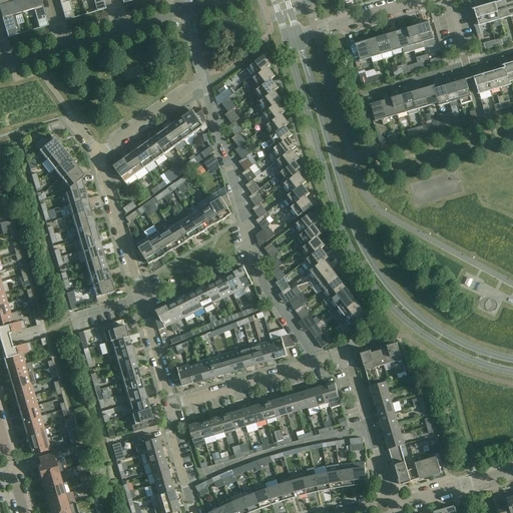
[(0,11),(6,31),(15,28),(11,15),(22,12),(19,0),(0,5),(0,11)]
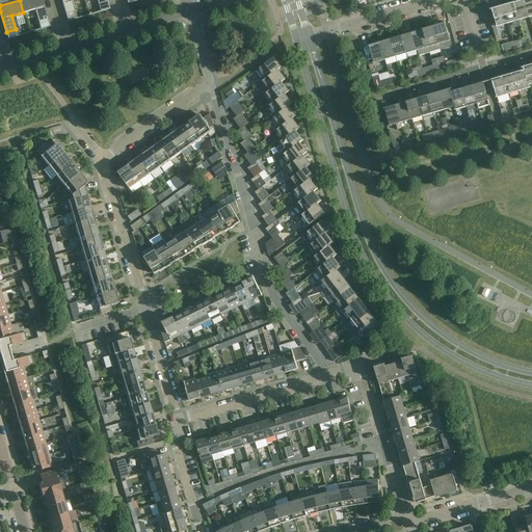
[(20,0),(23,12),(34,9),(38,23),(48,20),(42,0),(20,0)]
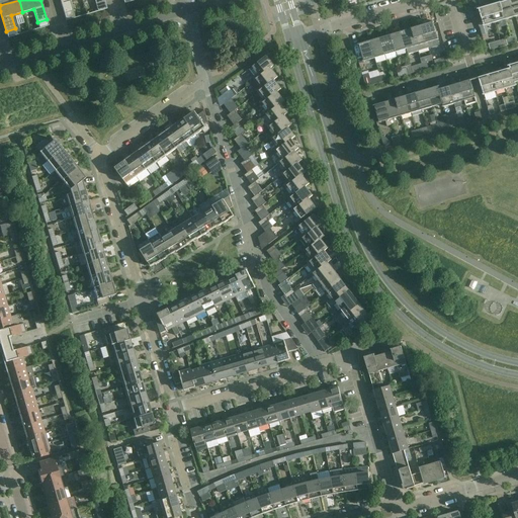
[(60,0),(64,14),(73,11),(69,0),(60,0)]
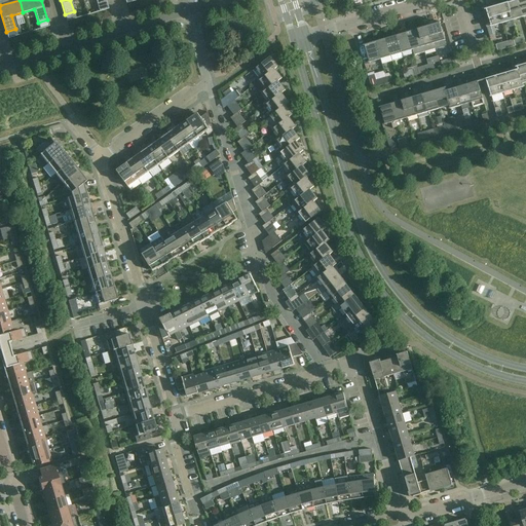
[(518,0),(517,0),(508,3),(513,21),(523,17),(518,0)]
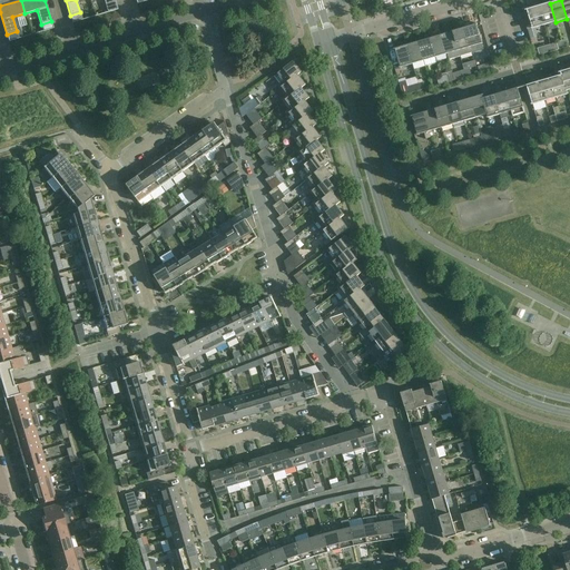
[(550,3),(539,7),(544,26),(556,22),(550,3)]
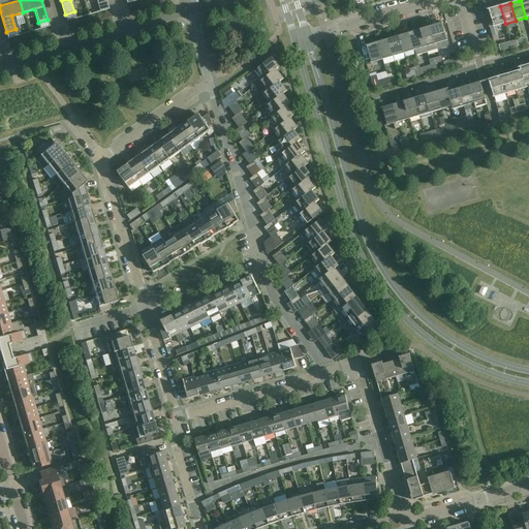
[(505,24),(500,6),(489,9),(494,27),(505,24)]
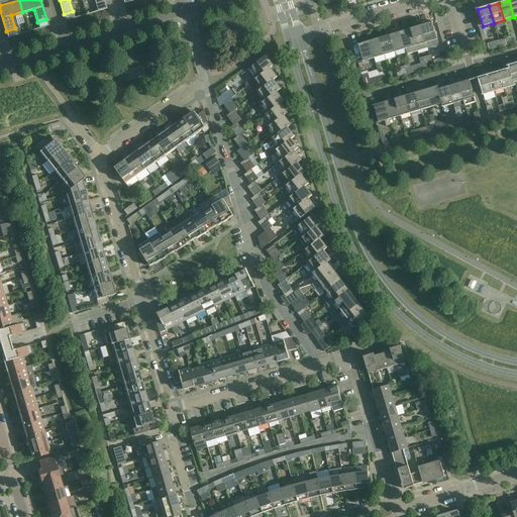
[(73,11),(64,14),(66,21),(75,18),(73,11)]
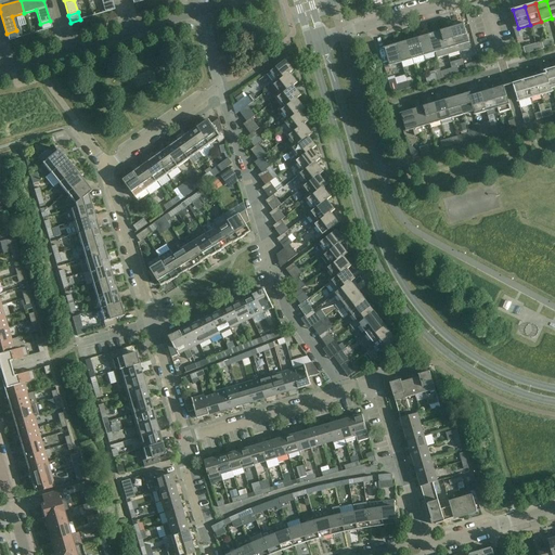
[(464,24),(463,25),(452,27),(460,52),(470,48),(464,24)]
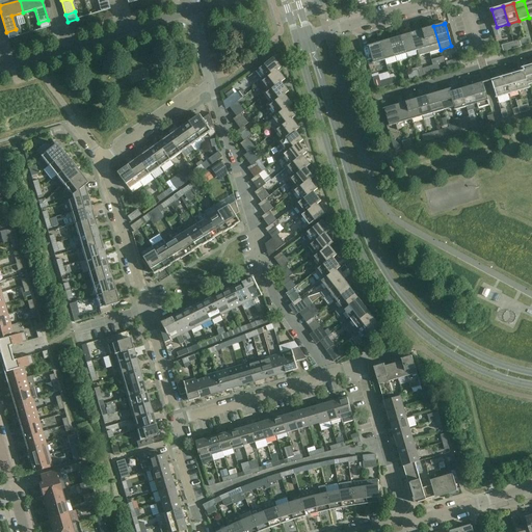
[(433,26),(423,29),(423,30),(429,53),(441,50),(433,26)]
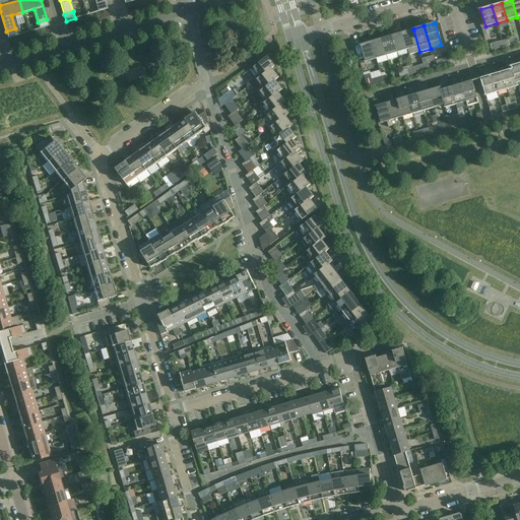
[(14,28),(6,31),(8,39),(16,36),(20,35),(18,27),(15,28),(14,28)]
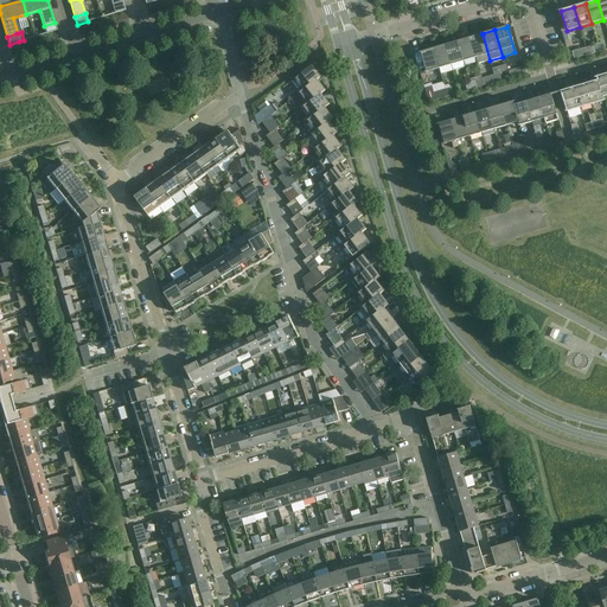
[(483,34),(481,34),(470,38),(475,57),(478,64),(490,61),(483,34)]
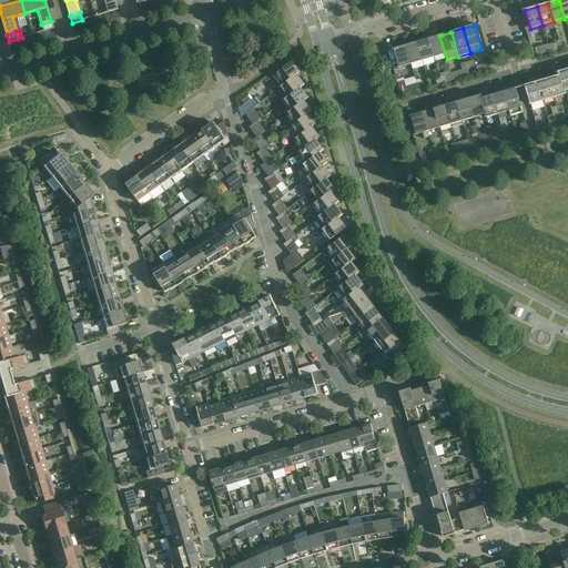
[(439,36),(428,39),(434,58),(445,53),(439,36)]
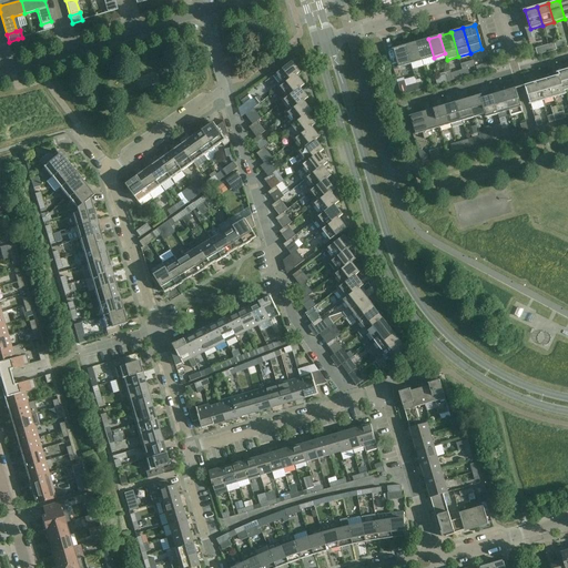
[(428,39),(417,42),(423,61),(434,58),(428,39)]
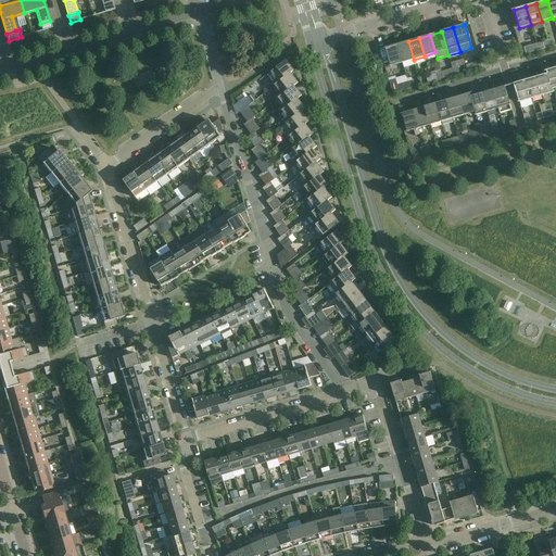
[(408,41),(397,45),(396,45),(402,63),(414,60),(408,41)]
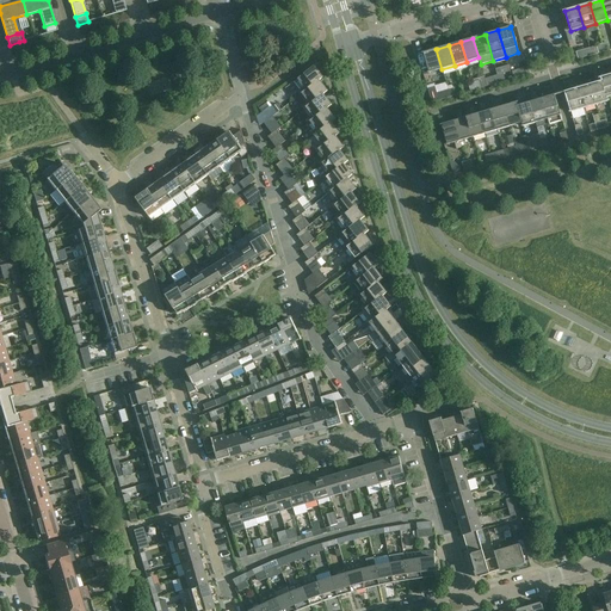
[(575,53),(578,60),(592,55),(590,48),(575,53)]
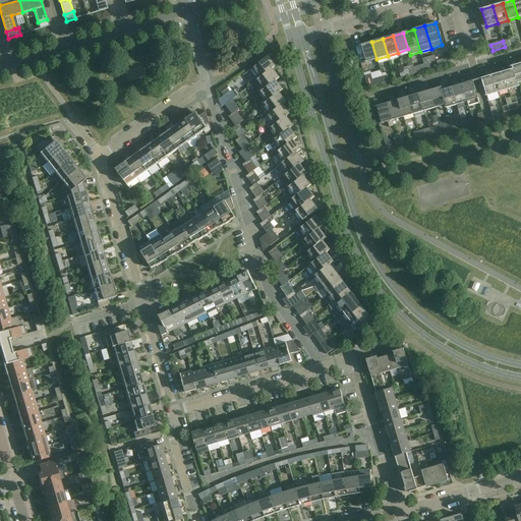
[(371,42),(361,45),(366,62),(377,59),(371,42)]
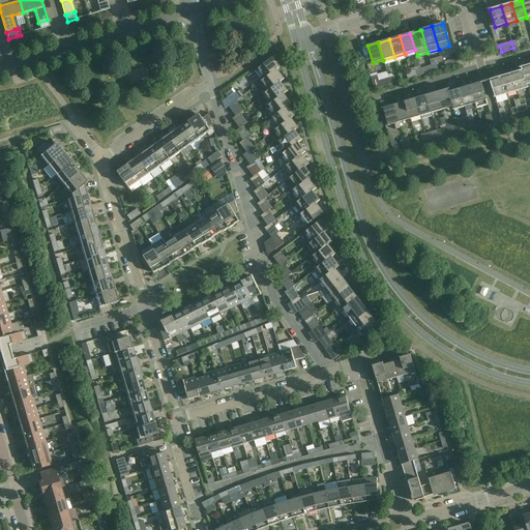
[(260,83),(277,69),(281,66),(273,57),(256,70),(261,78),(257,80),(260,83)]
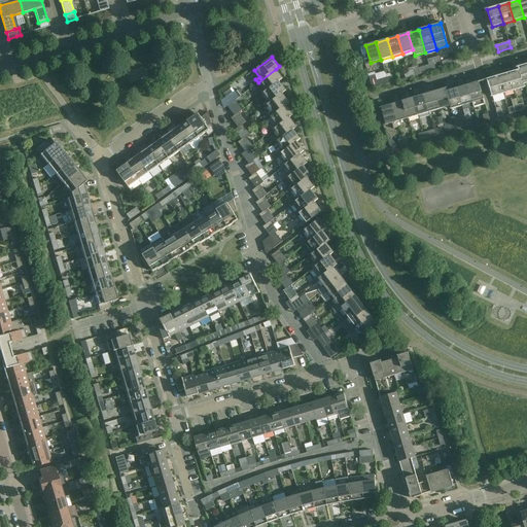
[(457,64),(455,58),(442,62),(443,68),(457,64)]
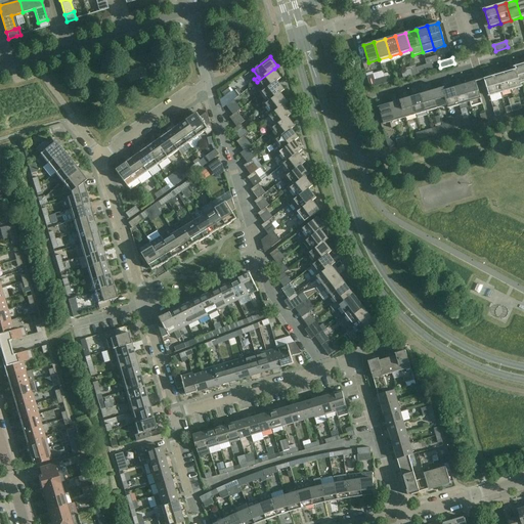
[(521,84),(523,82),(523,63),(515,67),(516,70),(520,84),(521,84)]
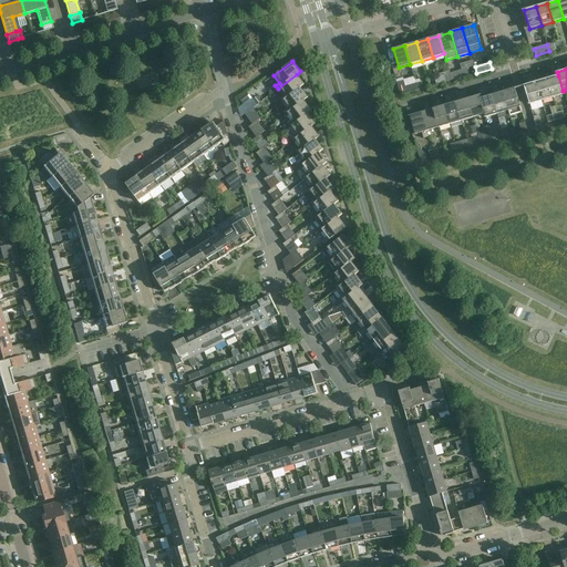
[(297,74),(278,89),(282,96),(279,99),(281,102),(300,88),(305,84),(297,74)]
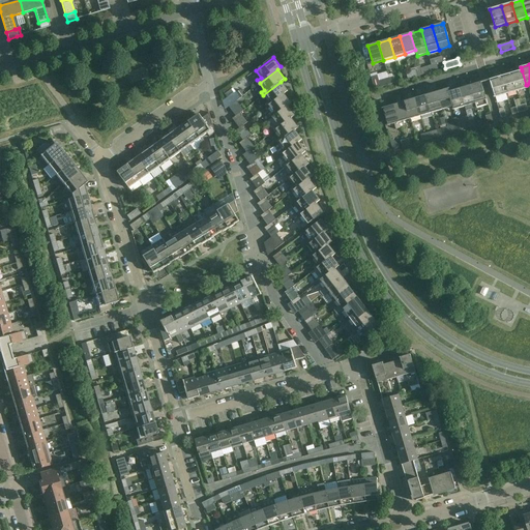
[(522,70),(511,74),(517,91),(528,88),(527,85),(526,85),(522,70)]
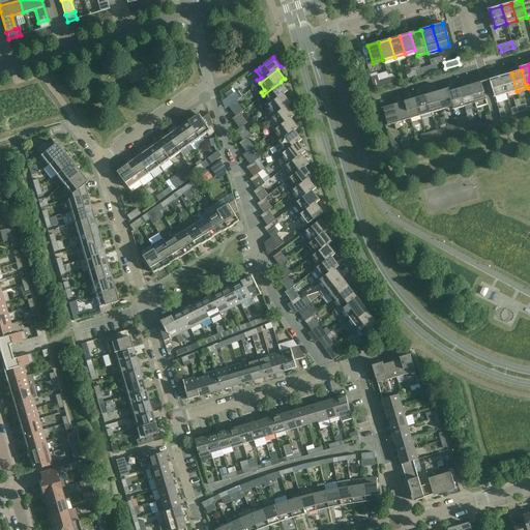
[(511,74),(501,77),(506,94),(517,91),(511,74)]
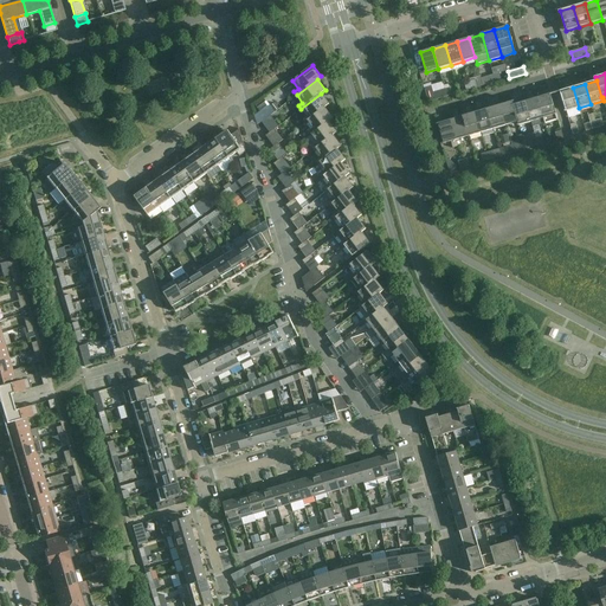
[(444,89),(439,90),(433,92),(431,86),(424,88),(429,102),(446,96),(444,89)]
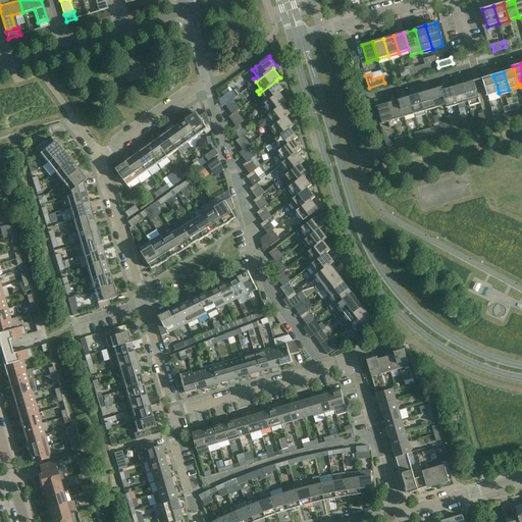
[(493,75),(482,79),(487,96),(499,93),(493,75)]
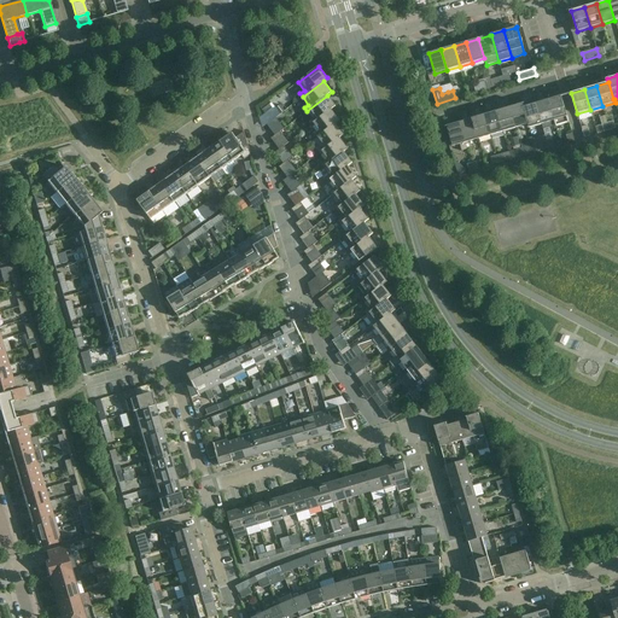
[(308,122),(310,126),(332,110),(336,106),(327,95),(307,111),(313,118),(308,122)]
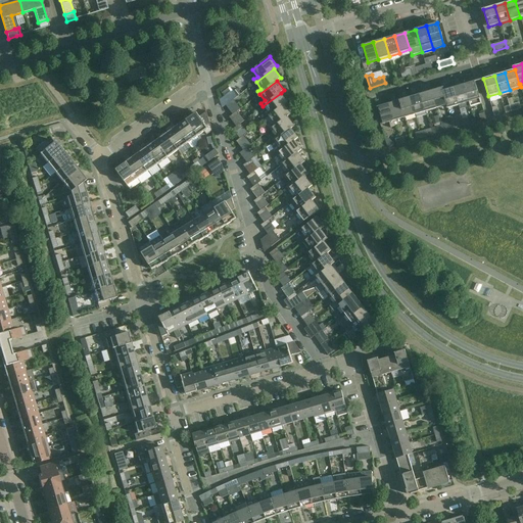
[(475,82),(464,85),(470,106),(481,103),(475,82)]
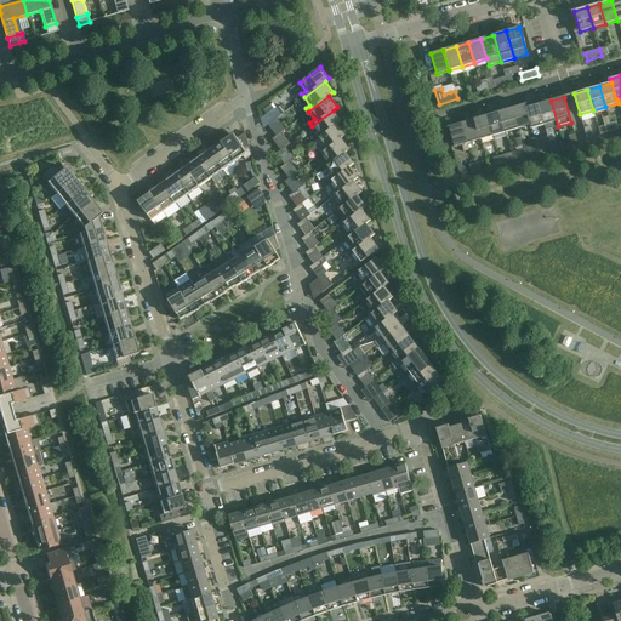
[(551,101),(539,104),(545,125),(546,130),(558,126),(551,101)]
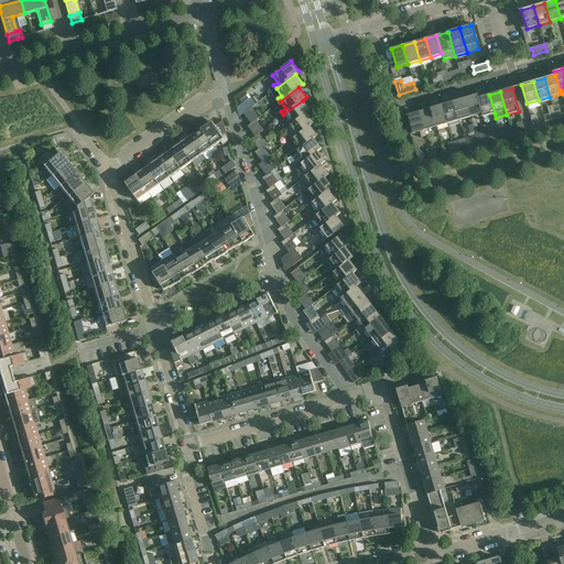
[(477,95),(465,98),(470,117),(481,114),(477,98),(478,98),(477,95)]
